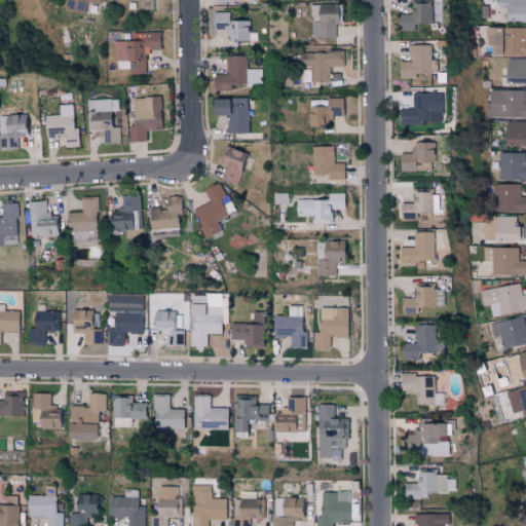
[(66,0),(66,10),(84,13),(86,2),(100,4),(100,0),(66,0)]
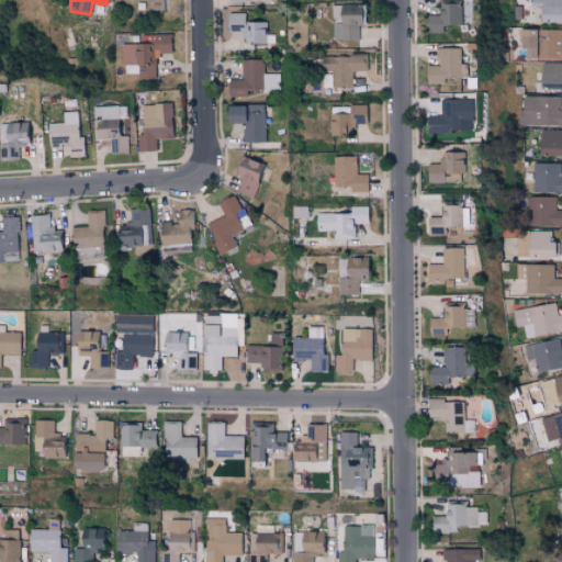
[(132,0),(133,1),(150,0),(150,10),(163,10),(163,0),(132,0)]
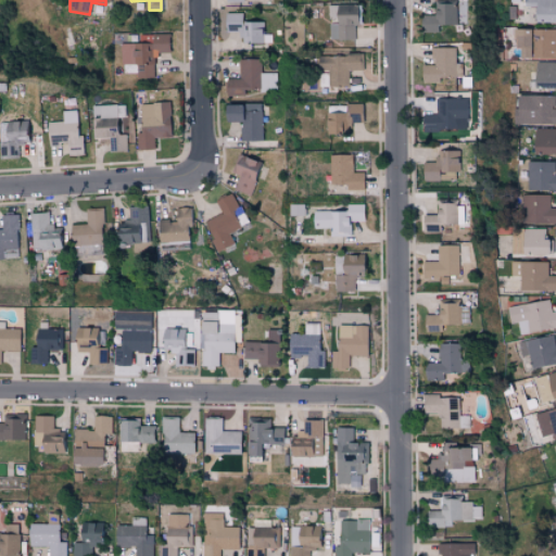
[(438,26),(456,25),(455,0),(436,0),(433,0),(433,15),(420,15),(421,33),(438,32),(438,26)]
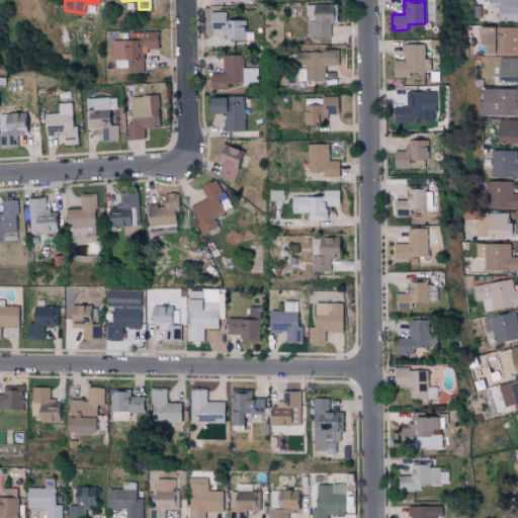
[(517,0),(489,0),(489,6),(499,6),(498,20),(517,20),(517,0)]
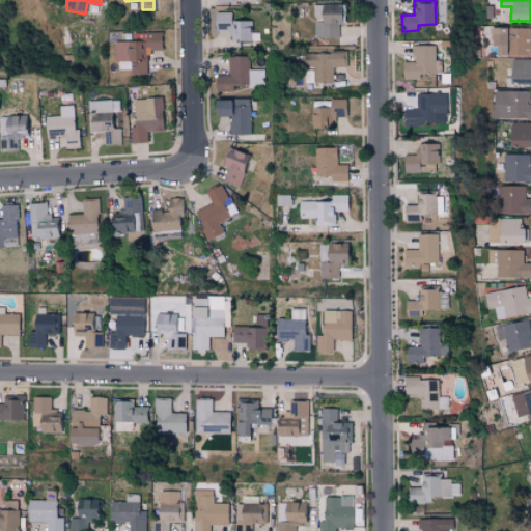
[(313,38),(338,39),(338,24),(342,24),(342,5),(313,5),(313,20),(314,20),(313,38)]
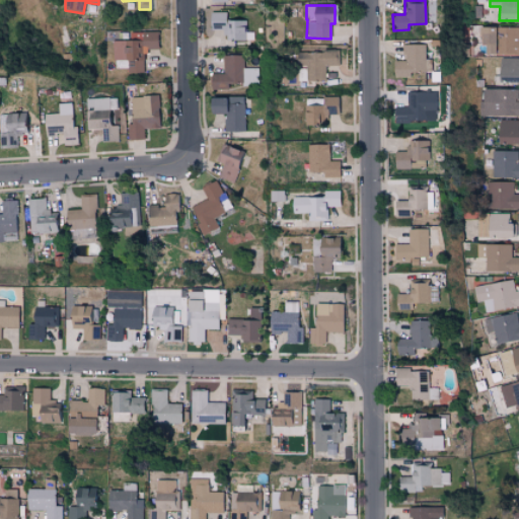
[(225,29),(225,42),(252,41),(252,33),(246,34),(245,20),(226,21),(226,12),(210,12),(210,29),(225,29)]
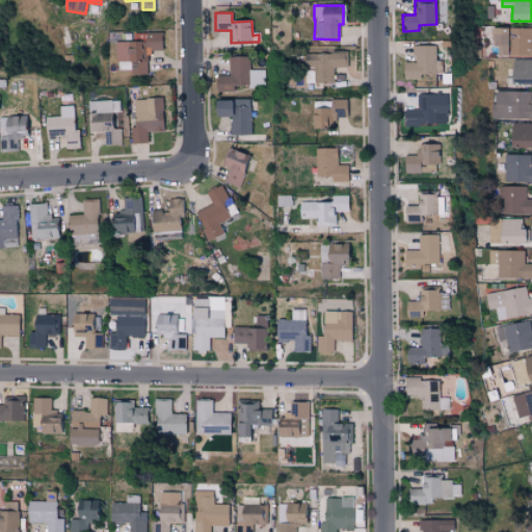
[(496,56),(531,55),(531,27),(490,29),(490,47),(496,47),(496,56)]
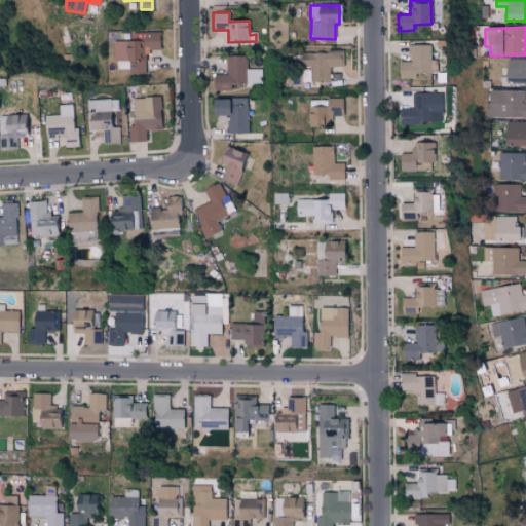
[(400,62),(399,77),(438,77),(439,61),(433,61),(433,45),(409,45),(409,62),(400,62)]
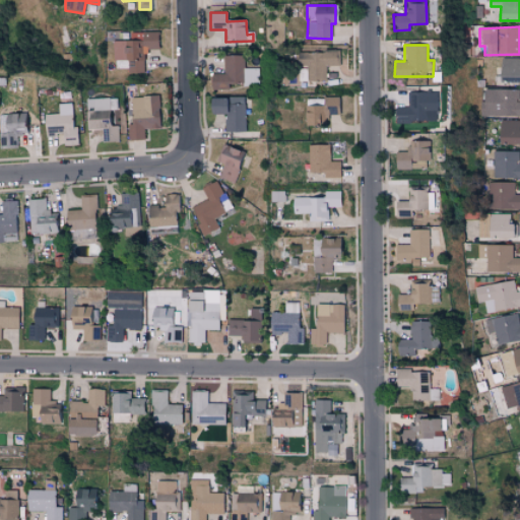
[(337,66),(337,52),(299,52),(298,66),(308,67),(308,81),(326,81),(326,66),(337,66)]
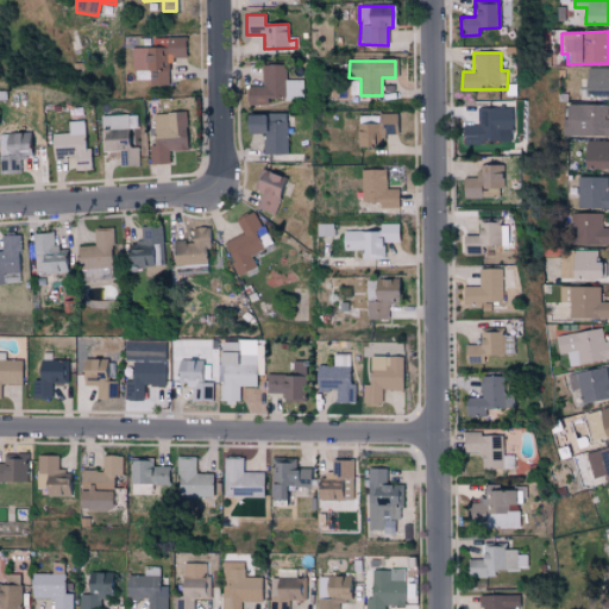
[(306,80),(287,80),(287,66),(263,66),(263,87),(248,87),(248,105),(268,105),(268,98),(306,98),(306,80)]
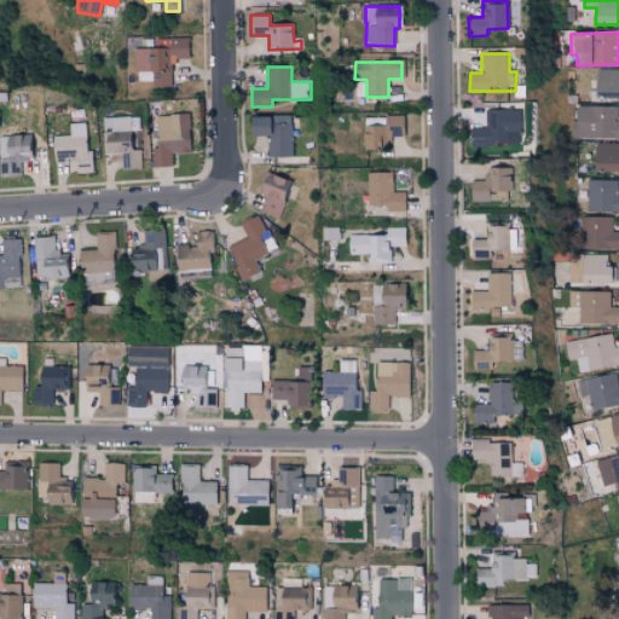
[(595,98),(618,98),(618,69),(595,69),(595,98)]
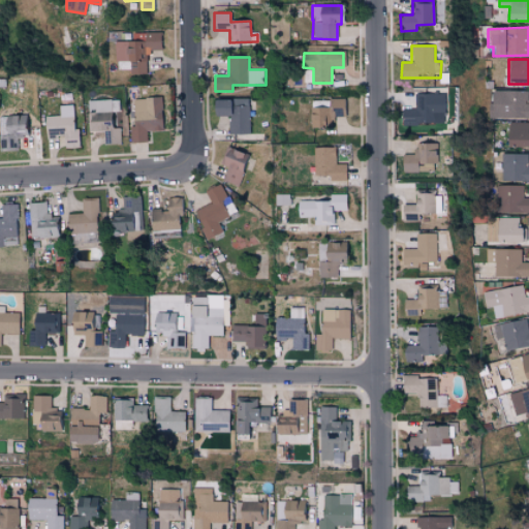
[(528,92),(493,91),(492,103),(488,103),(488,118),(528,118),(528,103),(528,104),(528,92)]
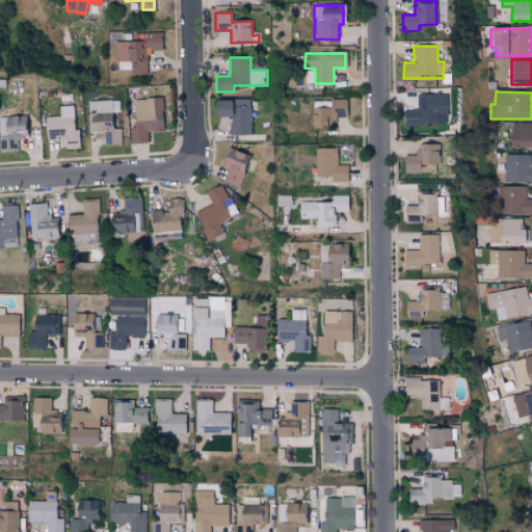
[(446,95),(417,96),(418,110),(403,110),(403,126),(447,125),(446,95)]
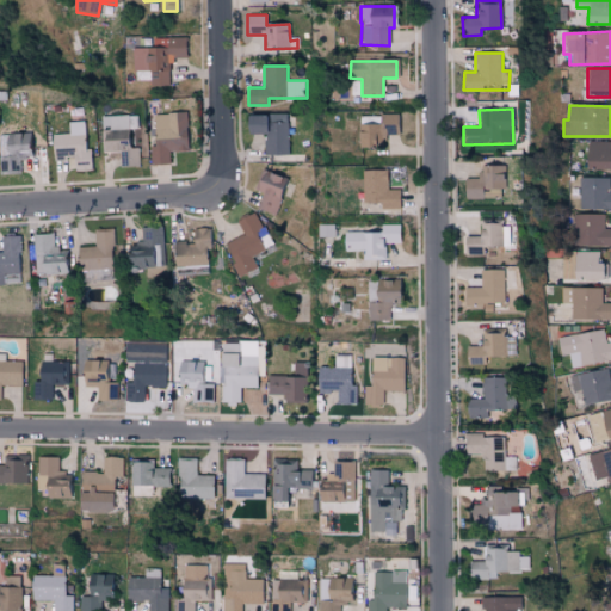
[(149,165),(170,165),(170,152),(189,152),(189,113),(154,113),(154,146),(149,146),(149,165)]
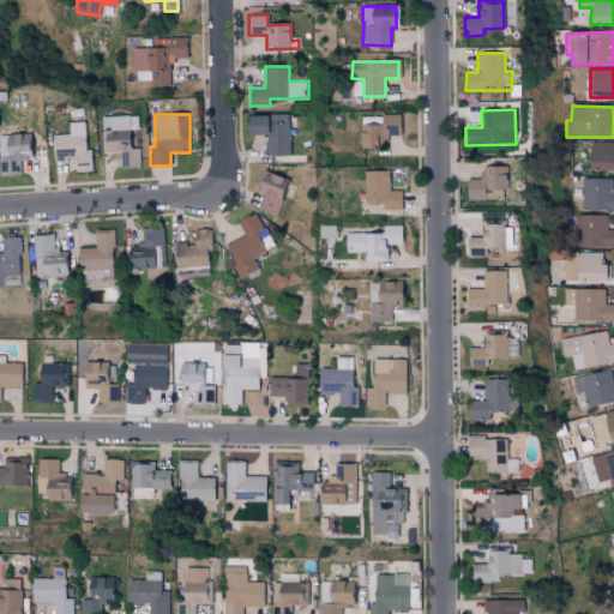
[(102,118),(103,154),(121,152),(122,168),(140,167),(140,148),(134,148),(133,130),(140,130),(140,115),(102,118)]
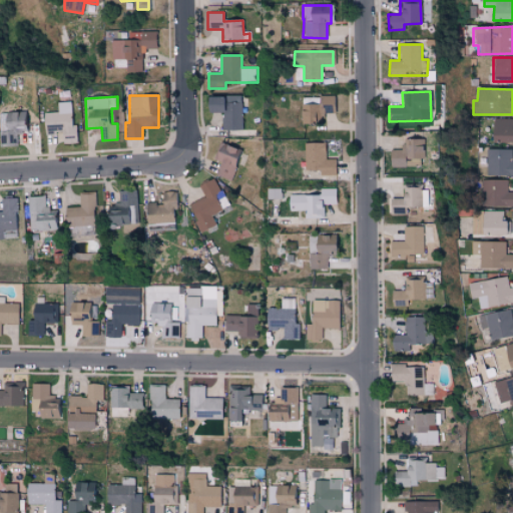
[(206,96),(206,113),(221,113),(222,130),(241,130),(241,96),(206,96)]
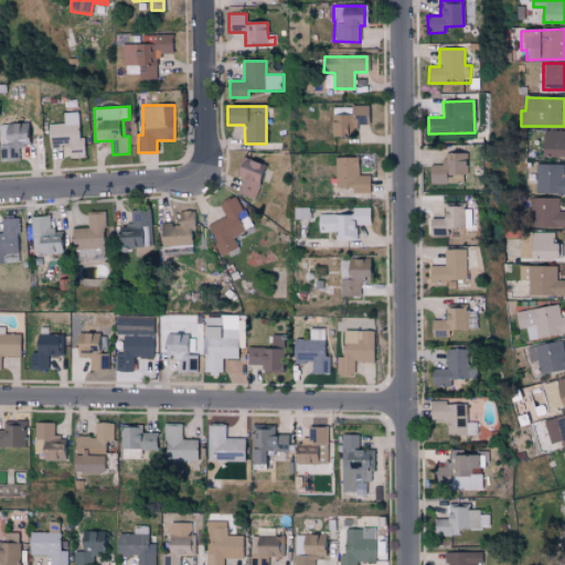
[(330,137),(356,137),(355,126),(368,126),(366,106),(347,106),(347,109),(329,109),(330,137)]
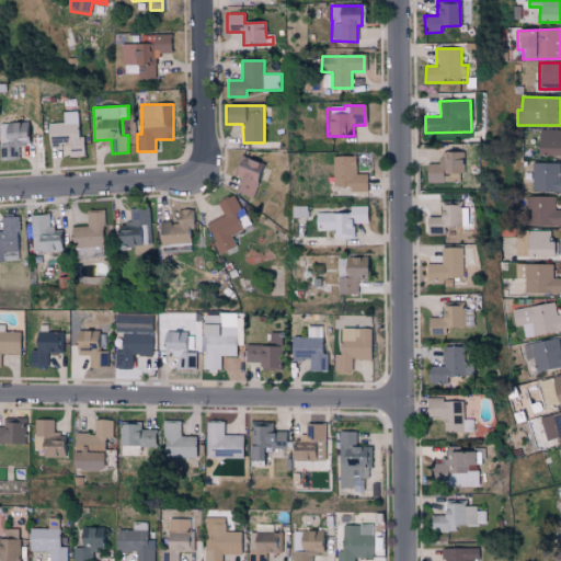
[(80,157),(80,112),(63,112),(63,123),(48,124),(48,146),(68,145),(68,158),(80,157)]
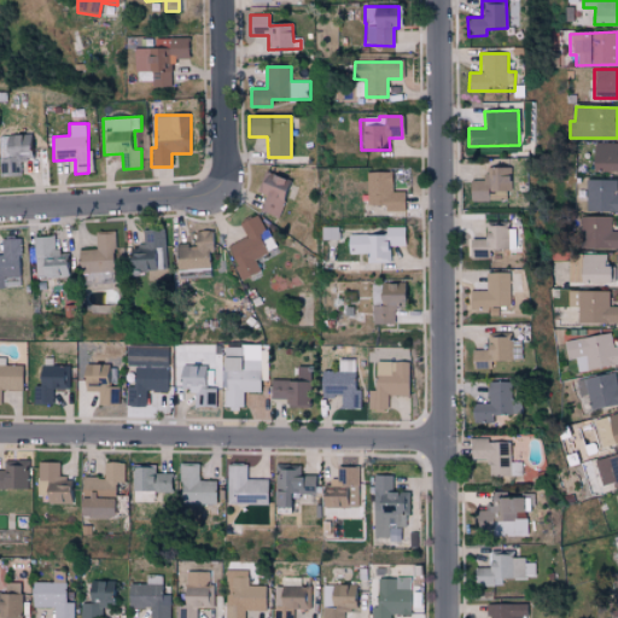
[(0,135),(0,136),(0,174),(19,175),(21,162),(25,162),(27,147),(31,147),(31,136),(0,135)]
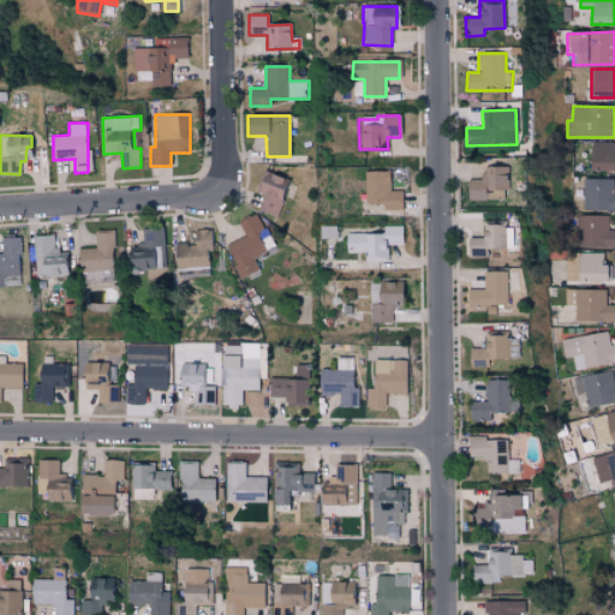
[(614,155),(614,153),(614,143),(591,142),(590,171),(614,171),(614,155)]
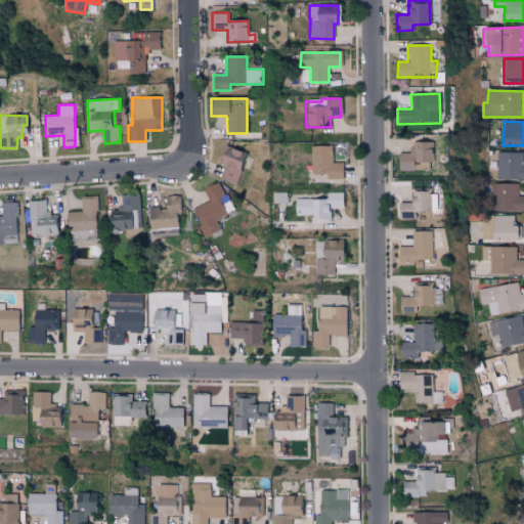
[(411,142),(412,154),(398,154),(399,170),(432,169),(432,142),(411,142)]
